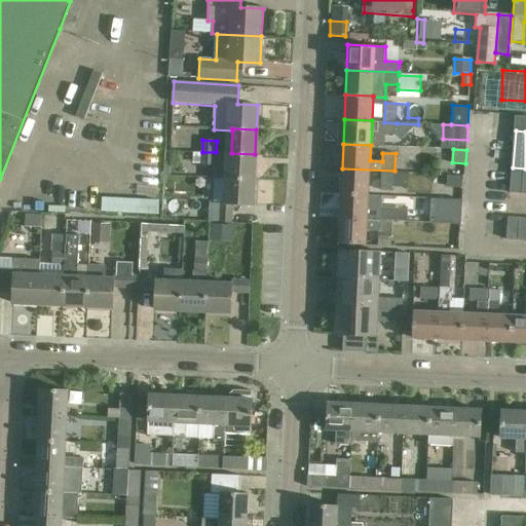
[(416,151),(416,163),(430,164),(430,151),(416,151)]
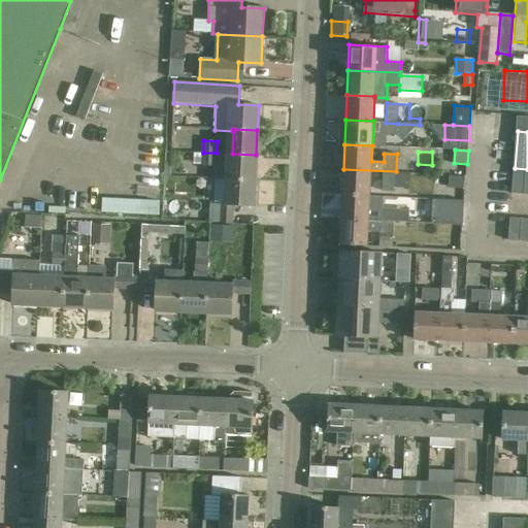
[(256,155),(232,154),(232,155),(217,154),(217,153),(203,153),(202,166),(213,167),(213,178),(231,179),(231,178),(255,179),(256,155)]
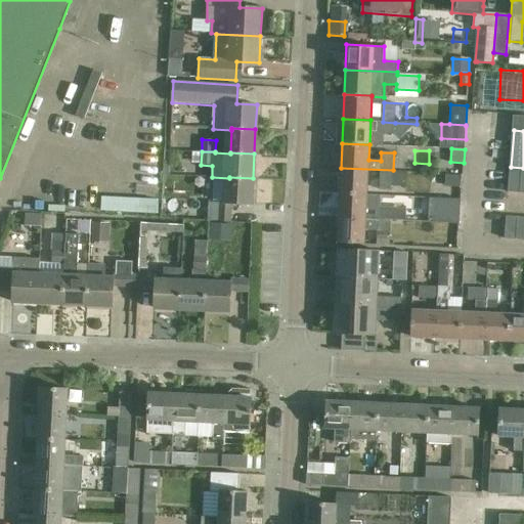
[(340,192),(367,193),(368,171),(380,171),(380,190),(392,190),(393,170),(341,168),(340,192)]
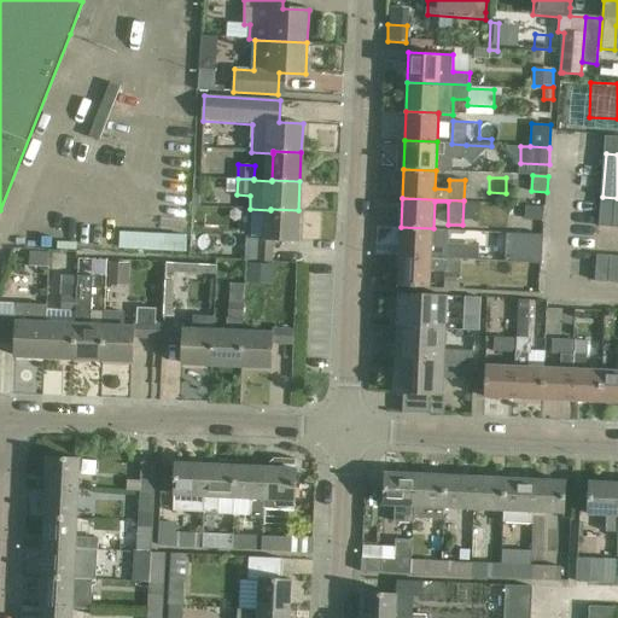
[(601,199),(599,226),(613,227),(616,200),(601,199)]
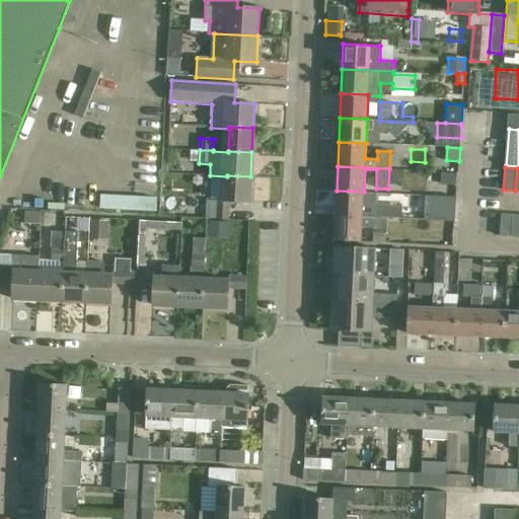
[(444,173),(443,184),(455,184),(456,173),(444,173)]
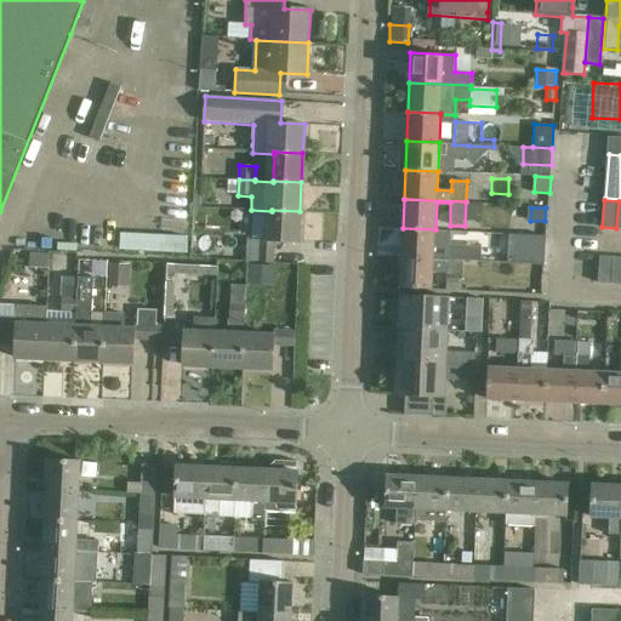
[(248,239),(248,261),(273,262),(274,240),(297,241),(300,211),(272,210),(272,211),(269,239),(261,239),(260,240),(248,239)]
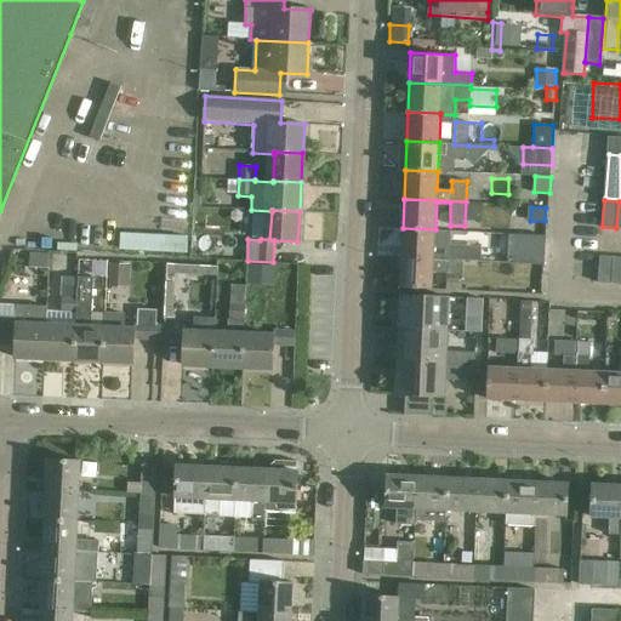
[(141,222),(140,239),(206,243),(208,224),(141,222)]
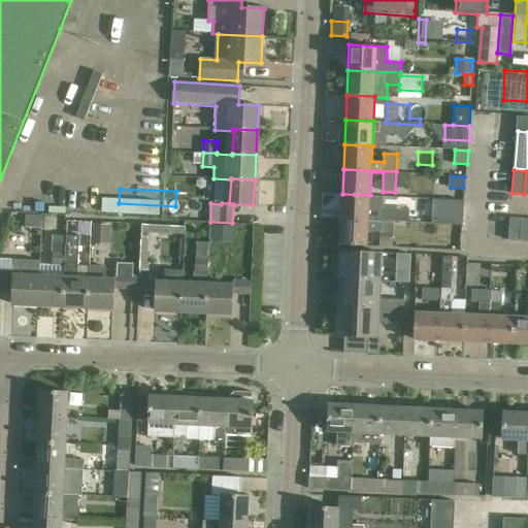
[(340,219),(393,221),(394,203),(382,202),(382,210),(369,209),(370,195),(342,194),(340,219)]
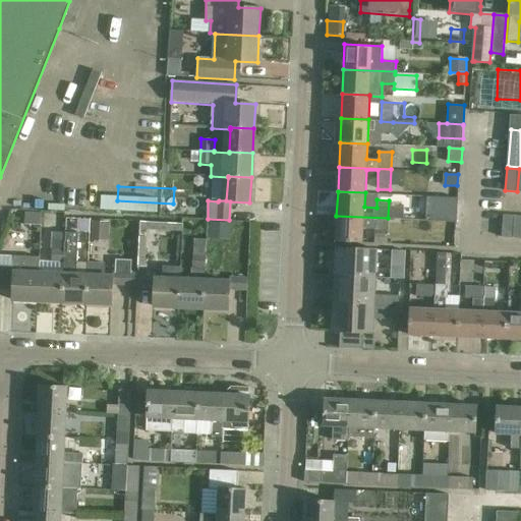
[(427,196),(425,220),(457,221),(458,198),(427,196)]
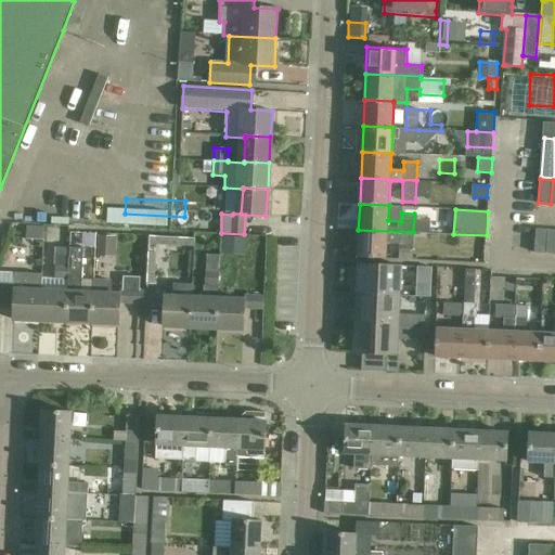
[(44,228),(27,227),(27,240),(44,241),(44,228)]
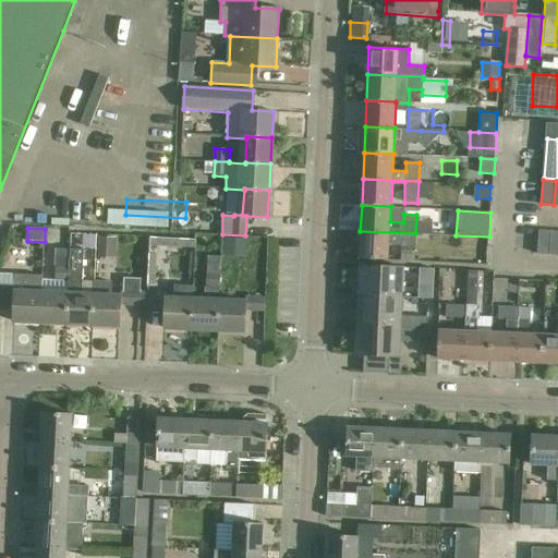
[(540,230),(537,254),(549,255),(552,231),(540,230)]
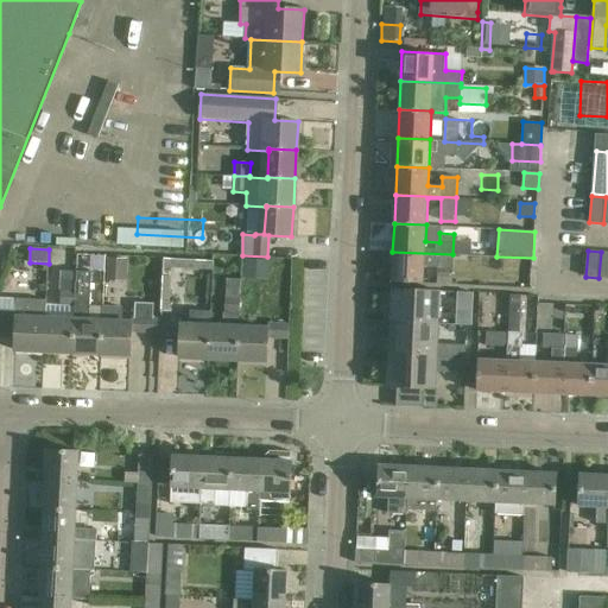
[(391,280),(423,283),(424,267),(438,268),(438,277),(453,278),(453,254),(392,252),(391,280)]
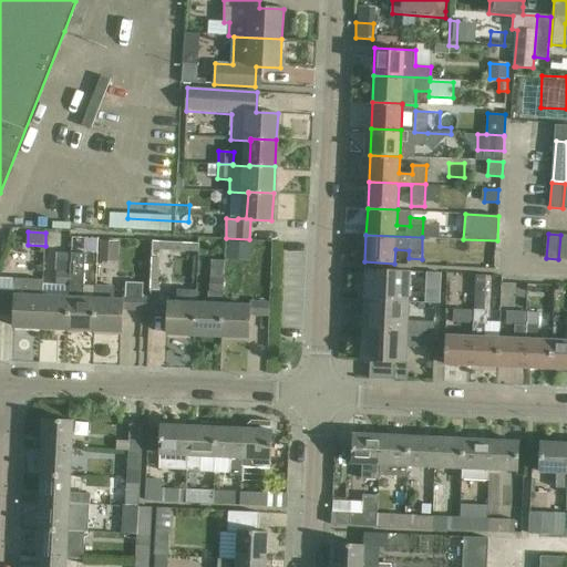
[(100,240),(99,263),(116,263),(117,241),(100,240)]
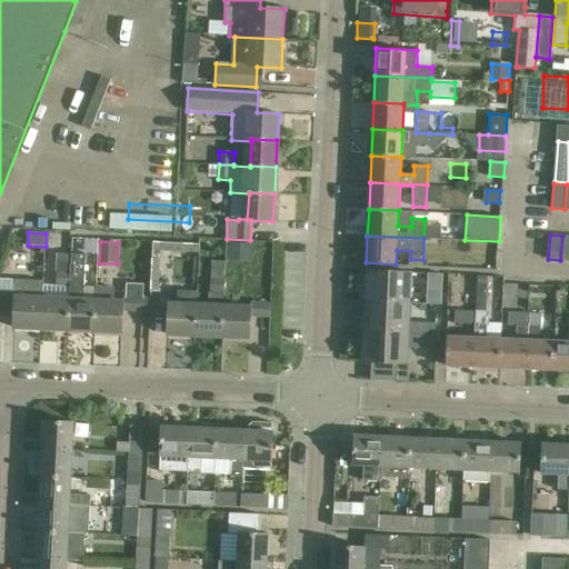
[(153,242),(151,290),(159,290),(161,251),(200,253),(200,245),(153,242)]
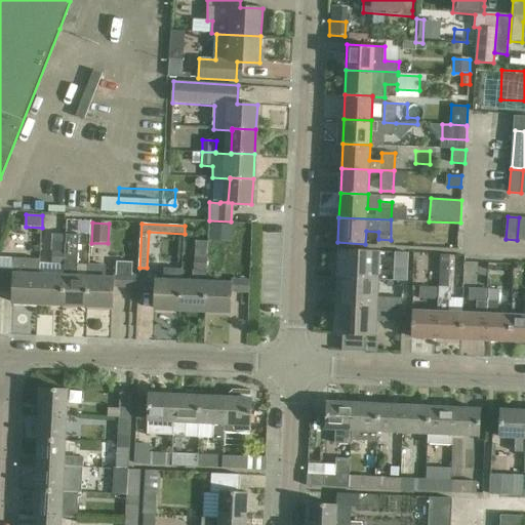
[(211,224),(210,237),(231,238),(232,225),(211,224)]
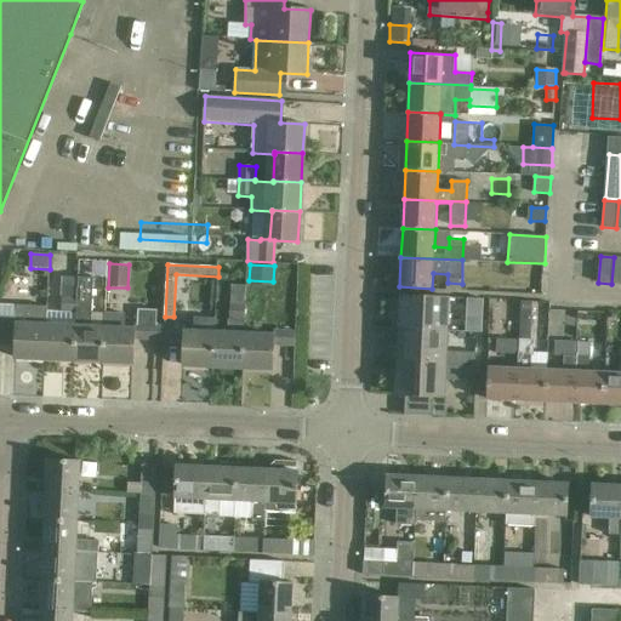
[(63,277),(61,313),(77,313),(78,277),(63,277)]
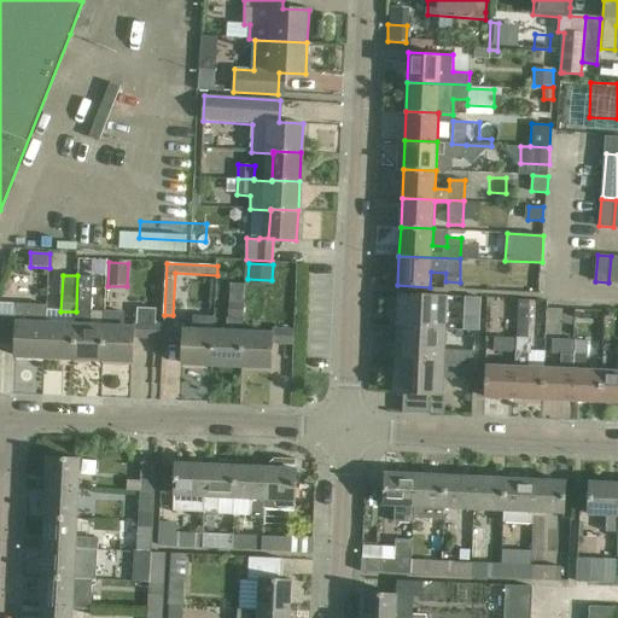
[(77,275),(76,312),(75,319),(74,359),(103,360),(105,312),(92,312),(93,277),(77,275)]
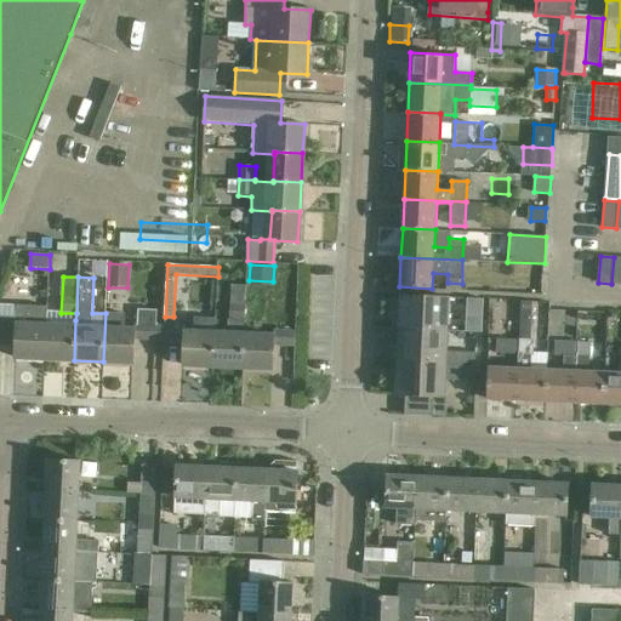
[(449,296),(399,295),(397,329),(448,331),(449,296)]
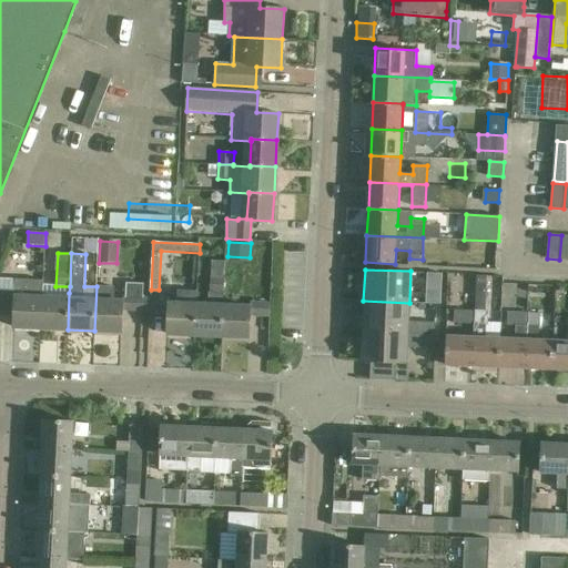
[(442,288),(442,273),(433,273),(432,288),(442,288)]
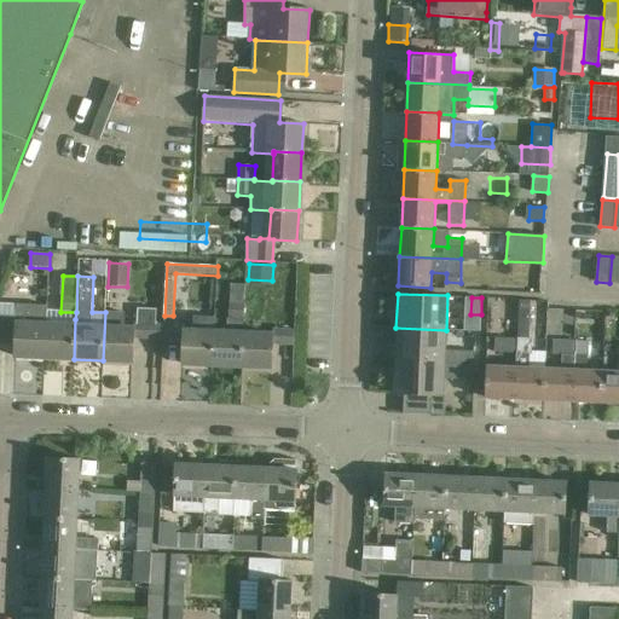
[(538,323),(557,324),(559,301),(539,300),(538,323)]
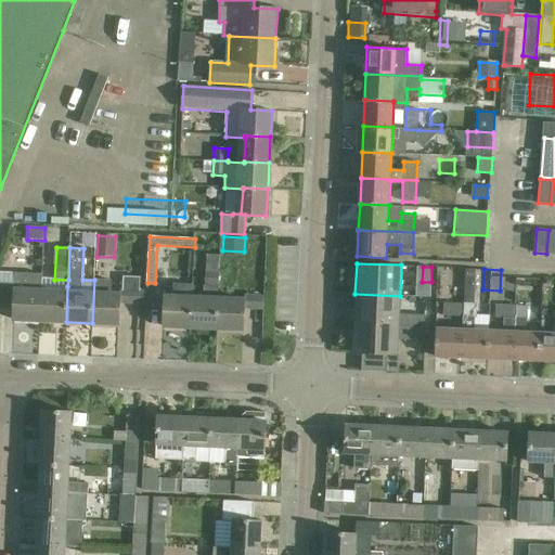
[(489,358),(490,330),(475,330),(476,318),(477,318),(478,305),(475,305),(476,271),(466,270),(465,304),(464,317),(464,328),(462,357),(489,358)]
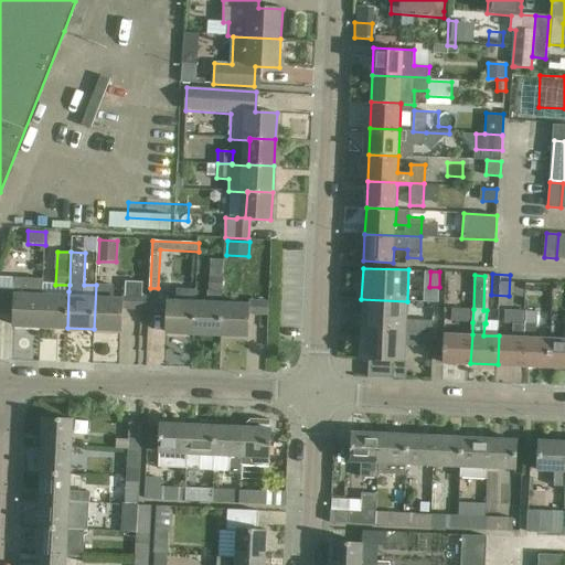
[(193,333),(222,334),(223,305),(224,277),(210,276),(210,291),(208,291),(208,304),(195,304),(193,333)]
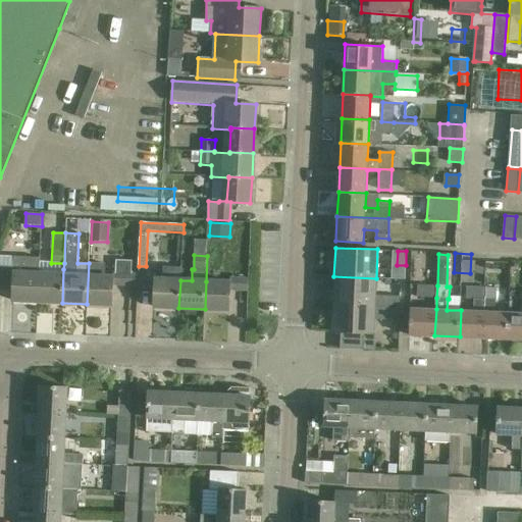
[(11,301),(37,302),(38,273),(39,258),(14,257),(13,267),(0,266),(0,289),(11,290),(11,301)]
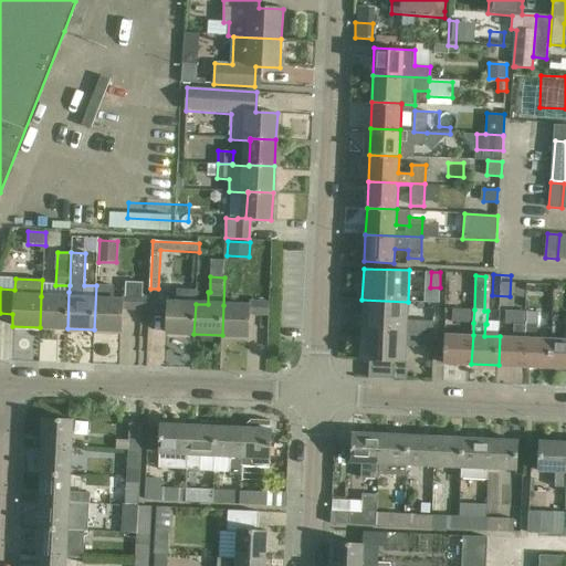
[(96,285),(94,329),(121,331),(121,308),(140,310),(142,295),(143,295),(144,283),(126,282),(125,294),(122,294),(122,300),(114,300),(114,286),(96,285)]
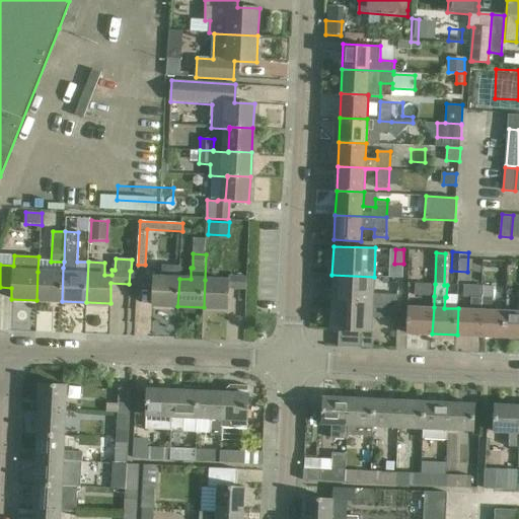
[(152,305),(177,306),(179,279),(180,267),(163,266),(162,278),(154,278),(154,272),(136,271),(135,285),(153,285),(152,305)]
